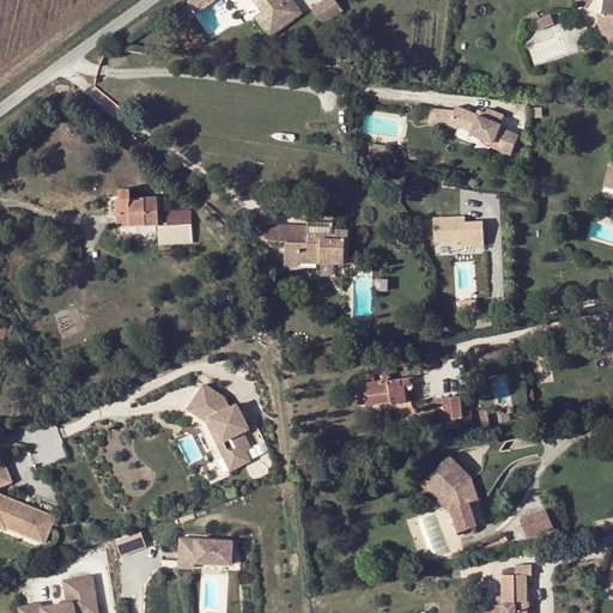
[(187,0),(196,12),(212,0),(187,0)]
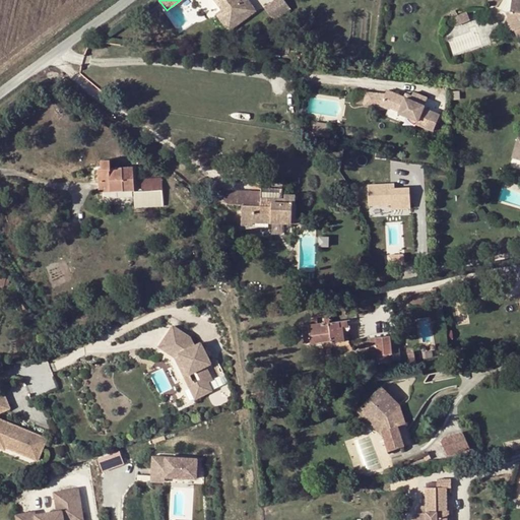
[(247,0),(240,0),(241,0),(241,1),(225,12),(221,8),(214,14),(226,33),(252,14),(248,9),(252,6),(247,0)]
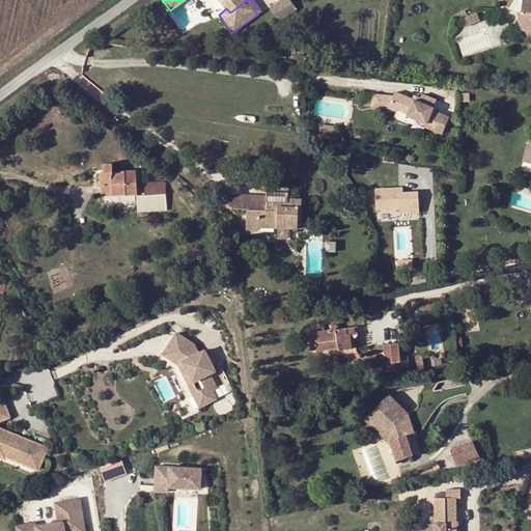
[(220,0),(226,8),(230,12),(246,0),(245,0),(220,0)]
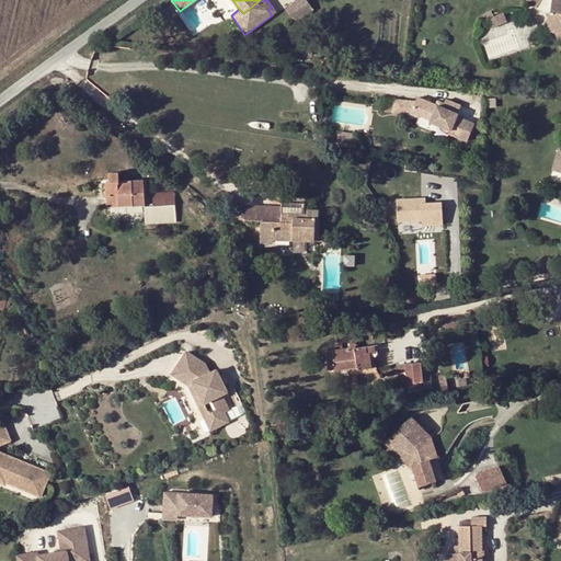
[(260,1),(260,0),(243,13),(260,1)]
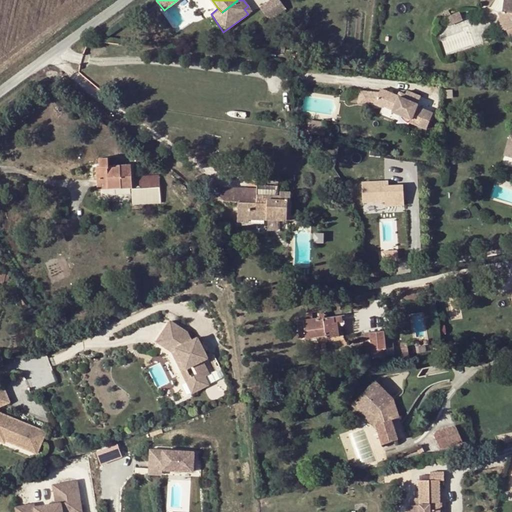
[(285,9),(278,0),(268,0),(258,8),(269,21),(285,9)]
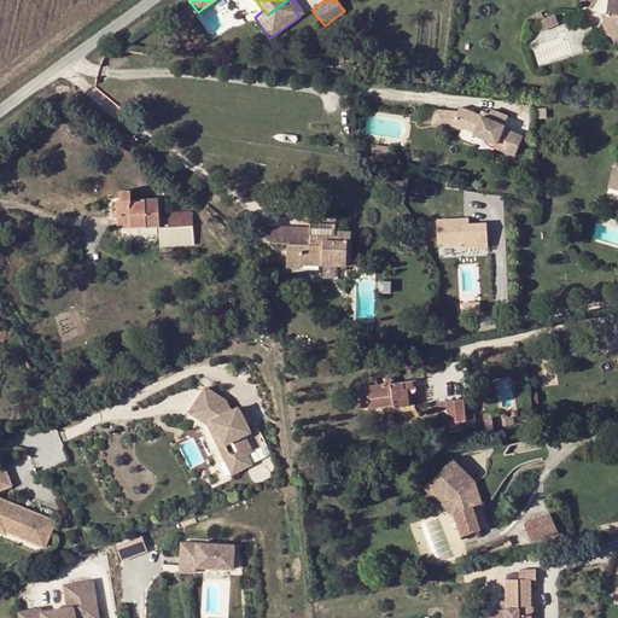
[(617,0),(583,0),(581,4),(590,10),(595,3),(607,3),(605,15),(600,16),(608,38),(617,33),(617,0)]
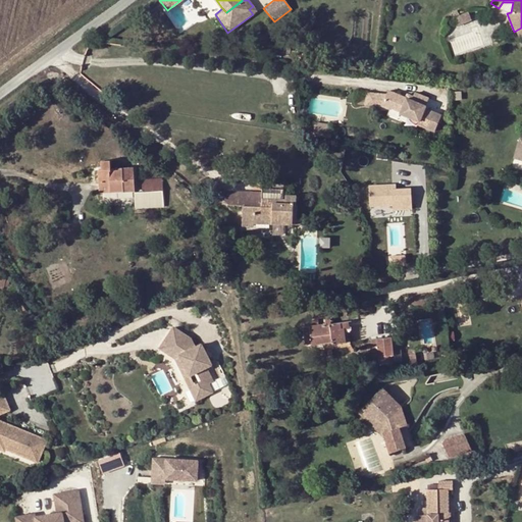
[(153,7),(147,11),(151,16),(157,12),(153,7)]
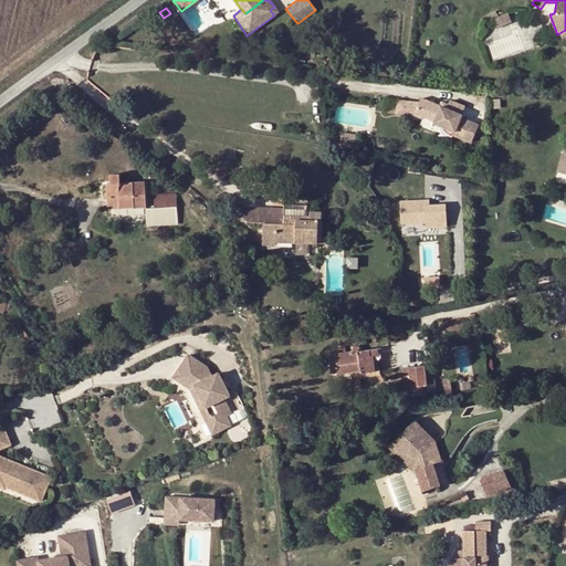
[(506,13),(490,20),(494,29),(511,22),(506,13)]
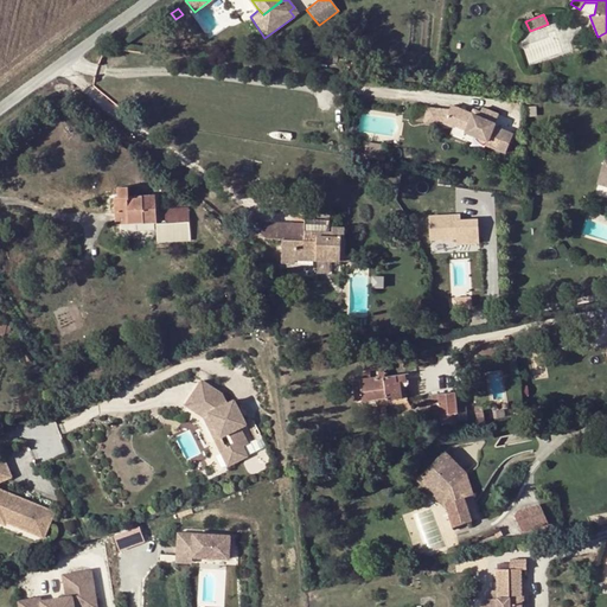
[(497,141),(494,147),(505,151),(512,134),(494,127),(498,115),(483,109),(480,112),(479,117),(471,114),(451,106),(449,109),(427,108),(427,109),(414,108),(413,121),(425,122),(443,123),(453,127),(454,126),(465,131),(464,132),(486,140),(487,138),(497,141)]
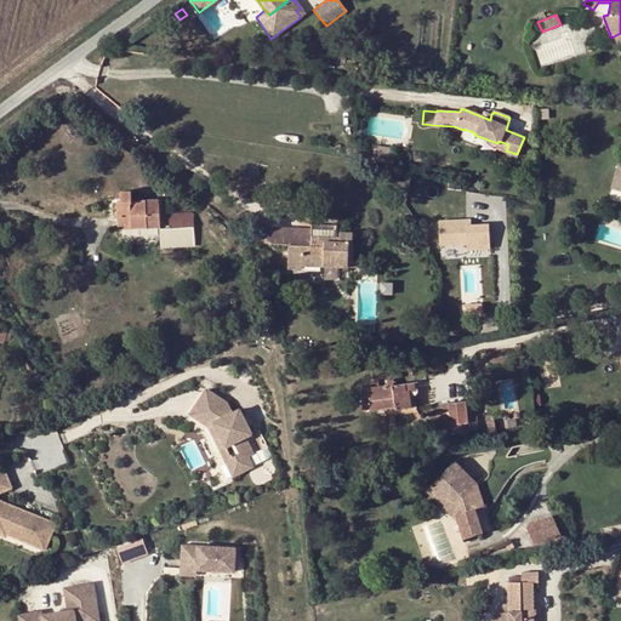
[(579,140),(581,130),(570,127),(568,137),(579,140)]
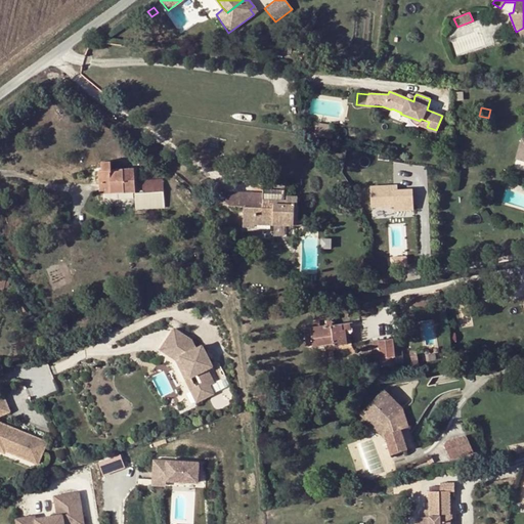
[(330,135),(331,125),(317,123),(316,133),(330,135)]
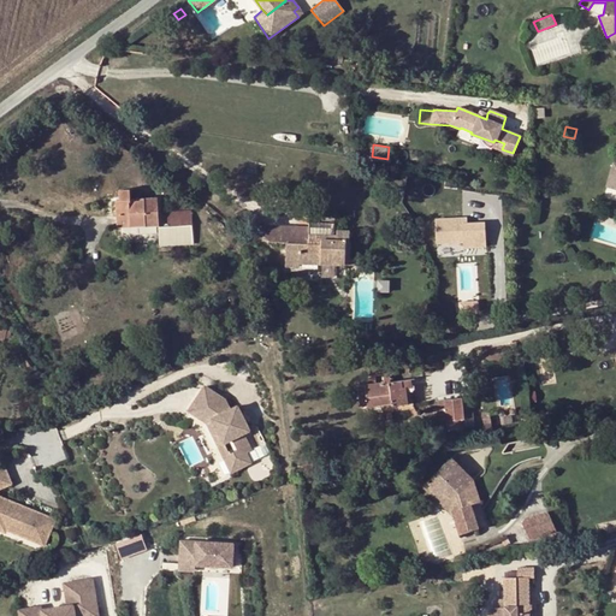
[(159,225),(159,221),(158,199),(131,200),(130,190),(119,190),(120,201),(117,201),(118,227),(158,226),(159,225)]
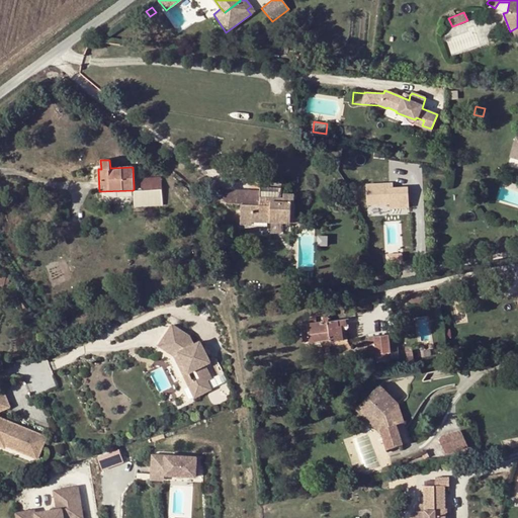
[(162,190),(161,178),(141,178),(142,185),(134,186),(134,189),(133,190),(133,191),(162,190)]
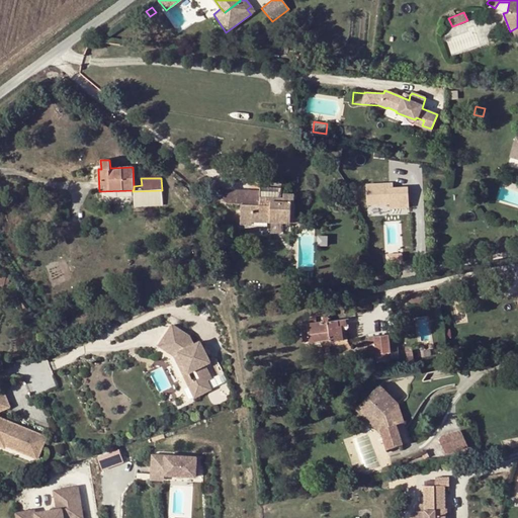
[(365,183),(366,204),(391,203),(391,207),(409,207),(408,186),(394,186),(394,182),(365,183)]
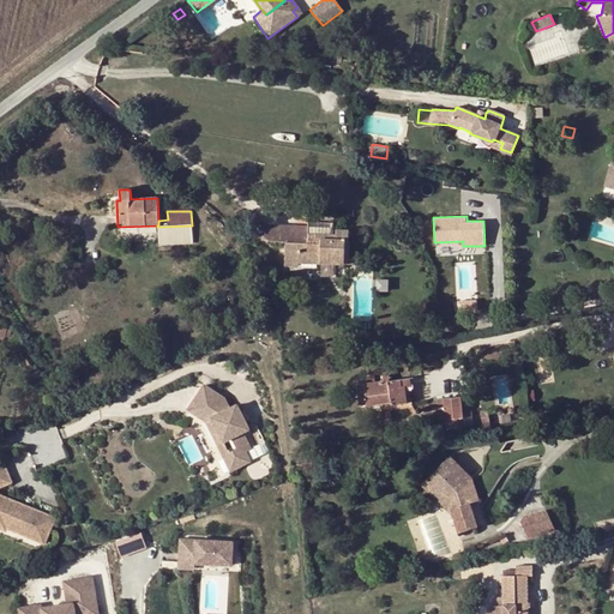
[(287,227),(287,226),(264,224),(263,238),(269,242),(286,242),(286,241),(287,227)]
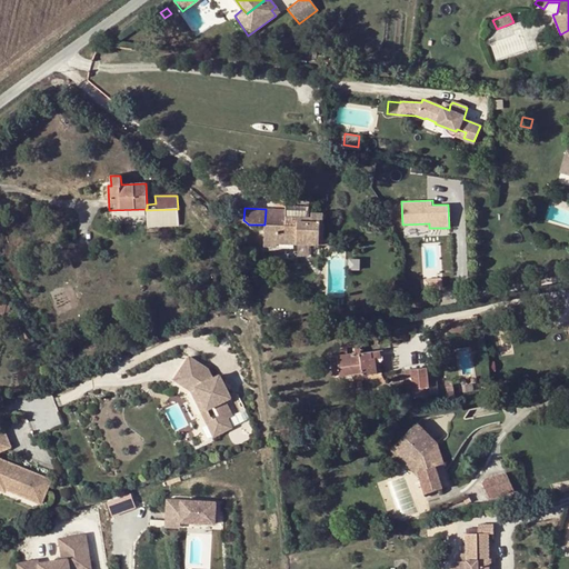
[(147,227),(178,226),(178,209),(146,210),(147,227)]
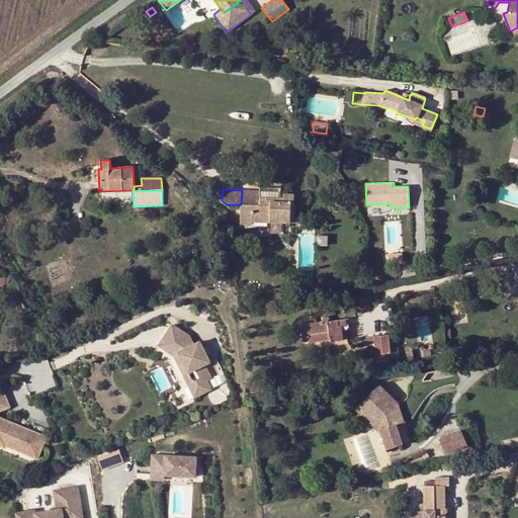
[(242,191),(241,203),(261,204),(261,197),(261,192),(242,191)]
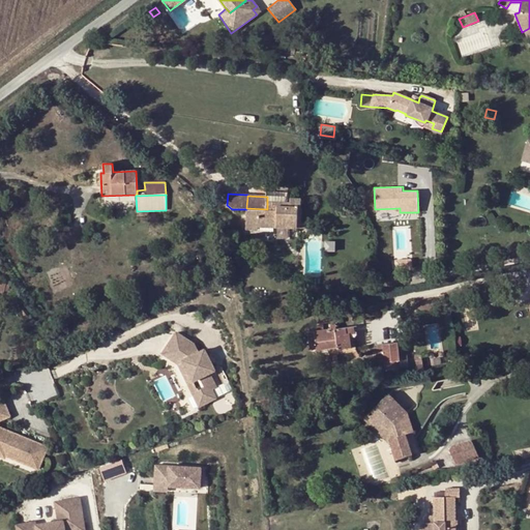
[(246,209),(245,228),(255,229),(256,223),(275,224),(275,227),(278,227),(285,227),(300,228),(301,200),(290,199),(290,203),(267,202),(267,209),(246,208),(246,209)]
